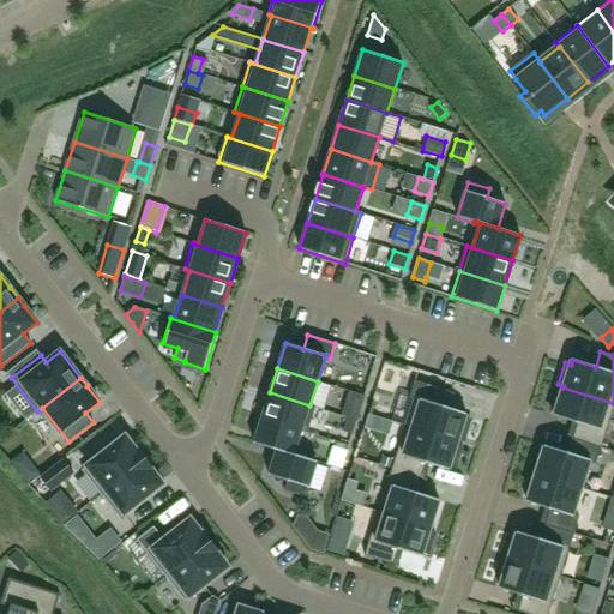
[(405,426),(458,443),(458,440),(464,441),(470,421),(465,419),(467,414),(444,407),(449,391),(415,381),(410,397),(415,398),(405,426)]
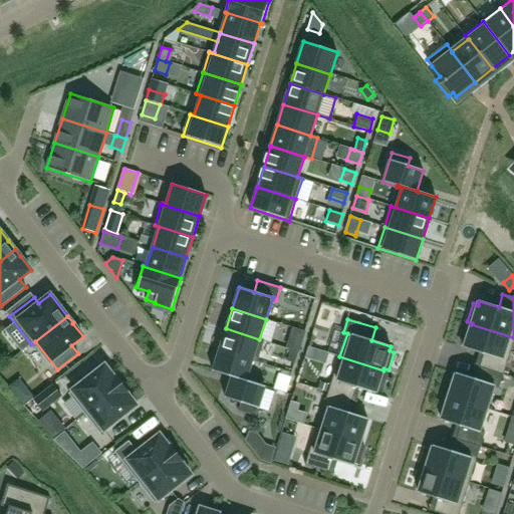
[(479,366),(503,374),(513,340),(513,337),(471,324),(471,326),(466,324),(461,342),(465,344),(464,348),(483,354),(479,366)]
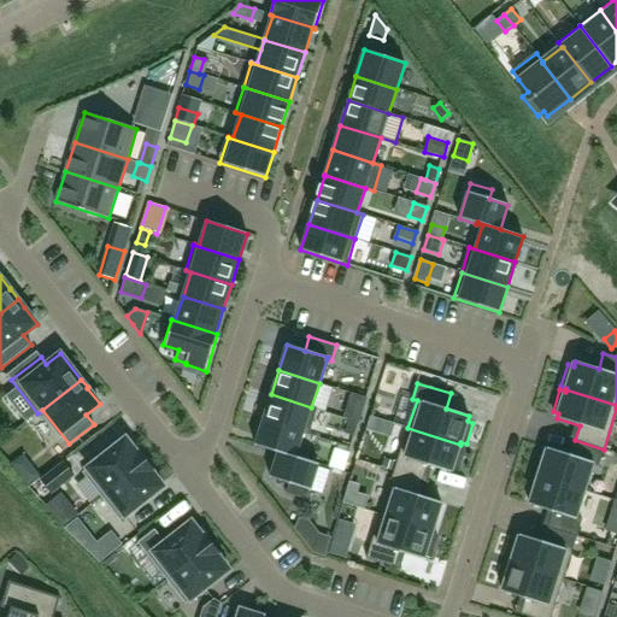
[(263,421),(303,434),(309,435),(317,409),(311,407),(271,394),(263,421)]
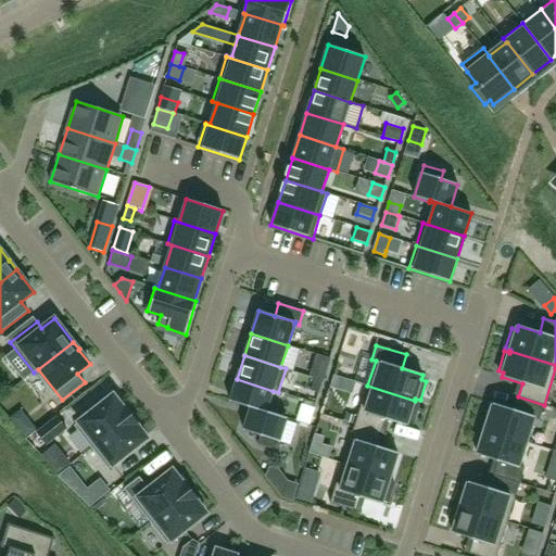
[(330,359),(317,355),(311,376),(324,380),(330,359)]
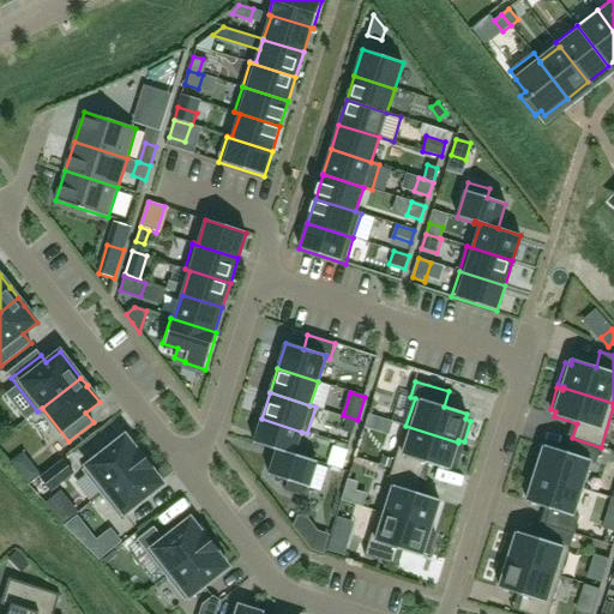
[(357,421),(348,417),(343,432),(353,434),(357,421)]
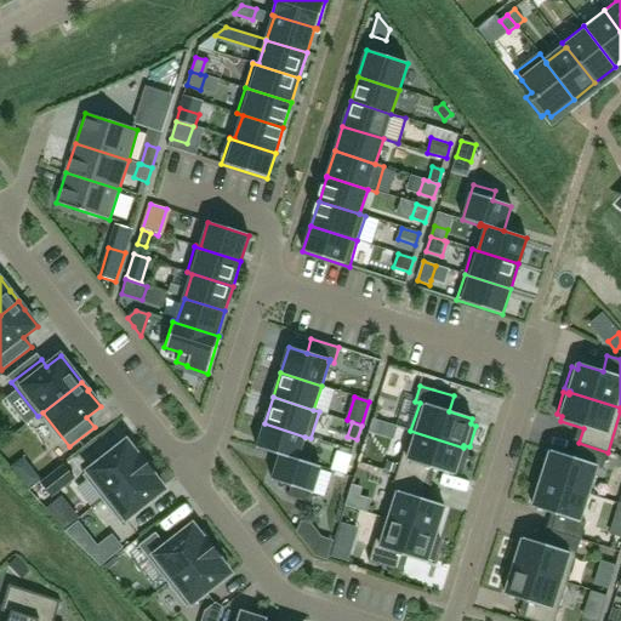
[(297,461),(297,460),(305,437),(265,423),(257,449),(280,456),(297,461)]
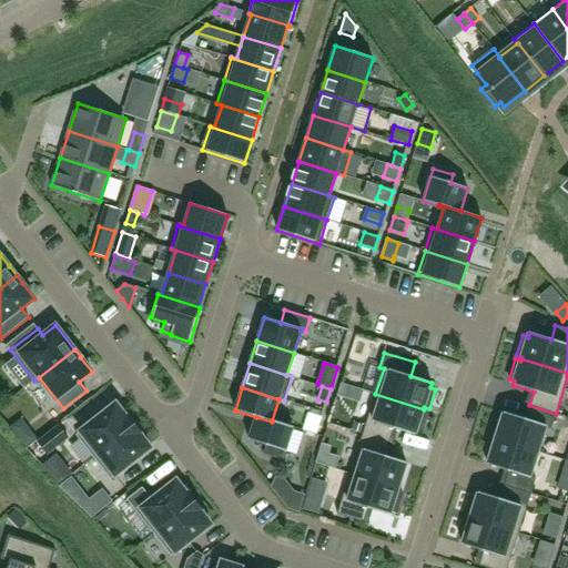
[(363,434),(389,443),(394,428),(415,435),(416,430),(422,433),(428,413),(423,411),(424,409),(375,394),(365,426),(363,434)]
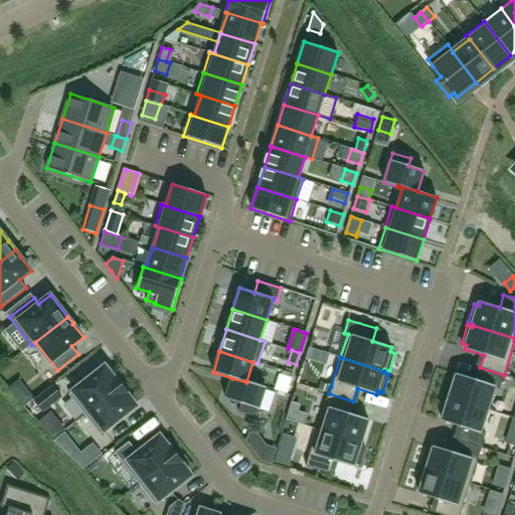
[(121,386),(105,366),(68,394),(84,414),(121,386)]
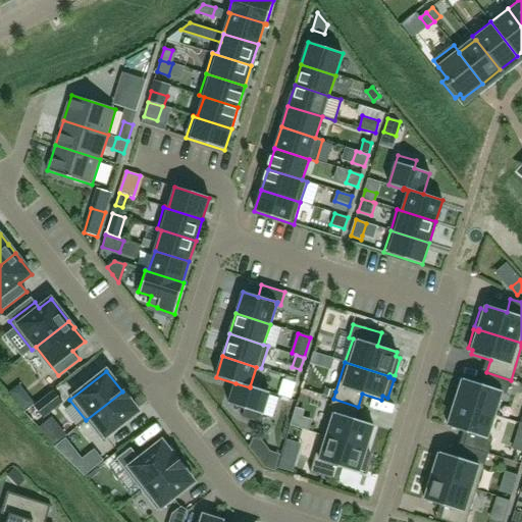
[(456,403),(494,415),(502,393),(507,395),(511,380),(486,372),(483,385),(463,379),(462,383),(457,381),(452,399),(456,401),(456,403)]
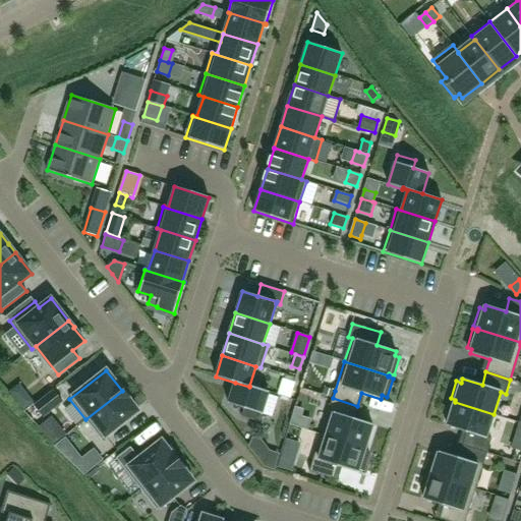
[(291,399),(295,384),(283,381),(279,395),(291,399)]
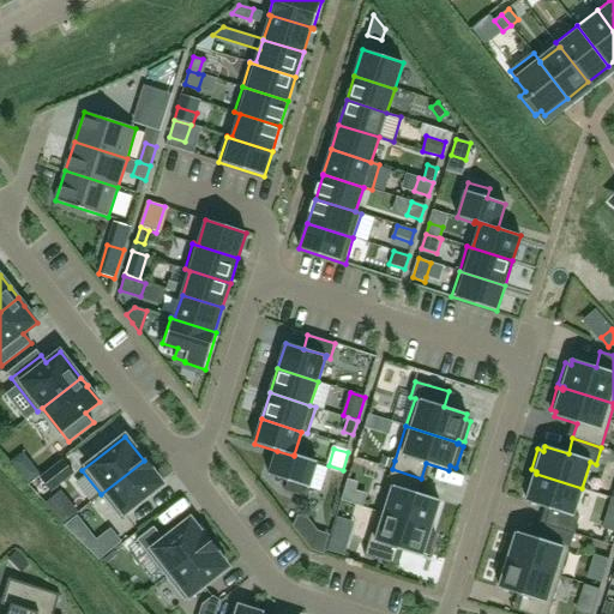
[(318,462),(294,455),(294,456),(277,451),(269,475),(287,481),(284,491),(306,498),(318,462)]
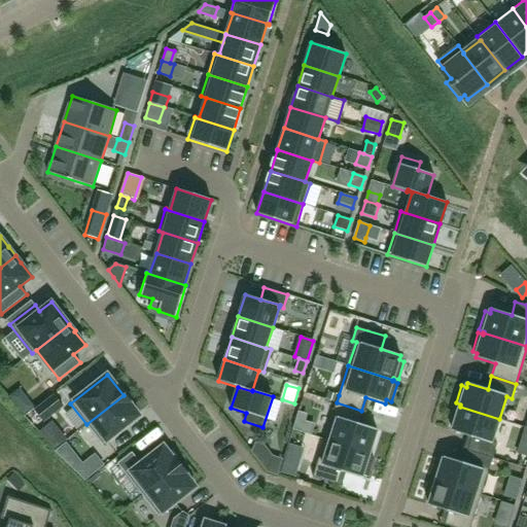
[(337,402),(339,395),(329,392),(326,399),(337,402)]
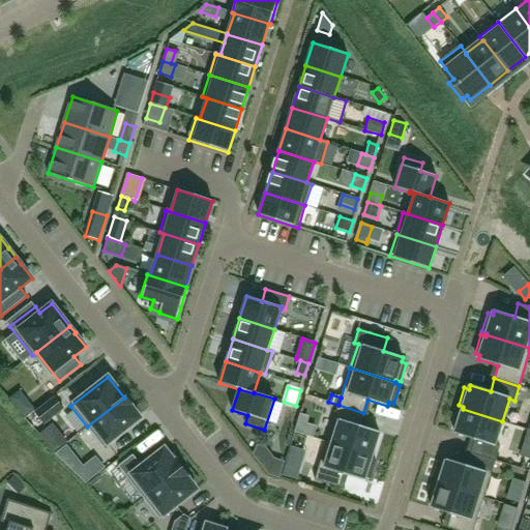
[(63,409),(54,396),(35,412),(45,423),(63,409)]
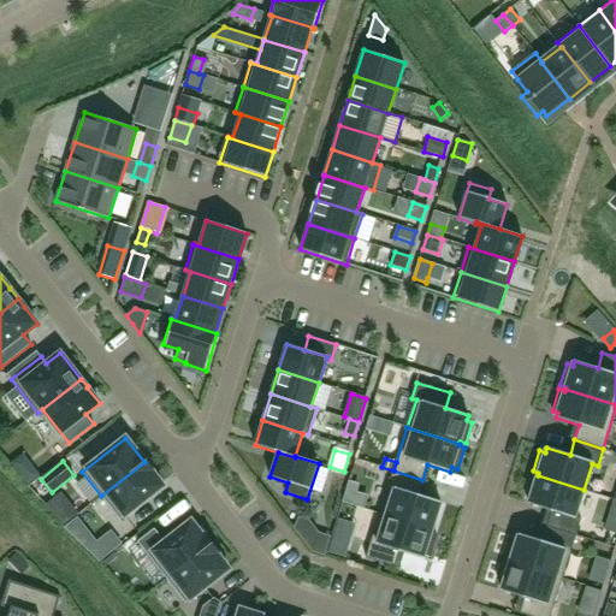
[(163,486),(144,462),(101,496),(120,520),(163,486)]
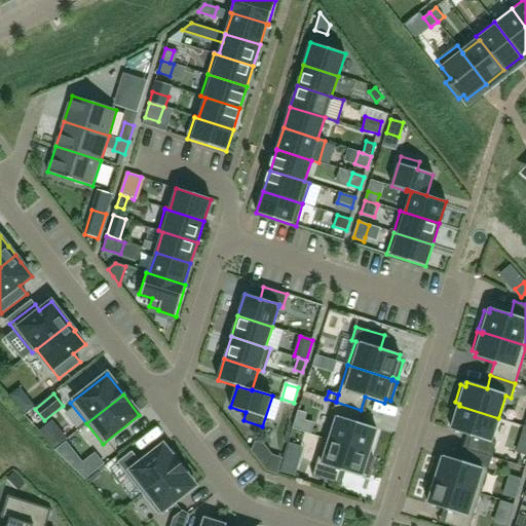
[(325,439),(369,453),(376,428),(357,422),(361,410),(336,402),(325,439)]
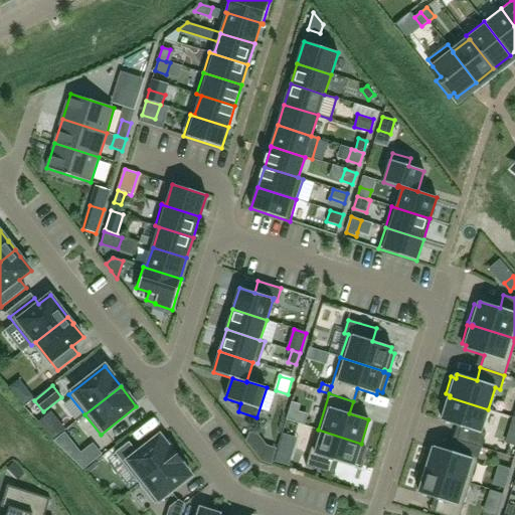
[(458,440),(482,448),(486,434),(481,432),(488,409),(450,397),(442,421),(461,427),(458,440)]
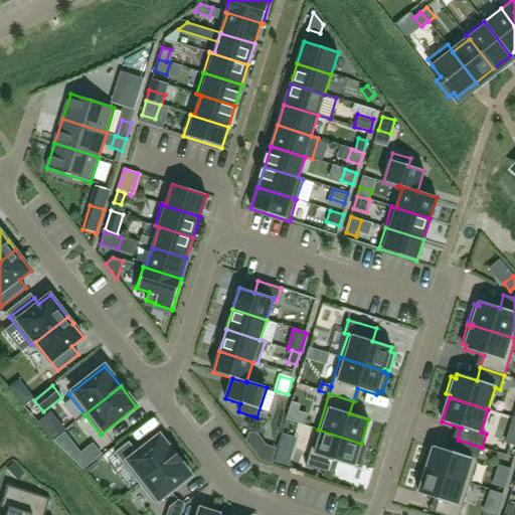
[(361,444),(318,430),(306,466),(330,474),(334,461),(353,467),(355,463),(359,465),(365,447),(360,445),(361,444)]
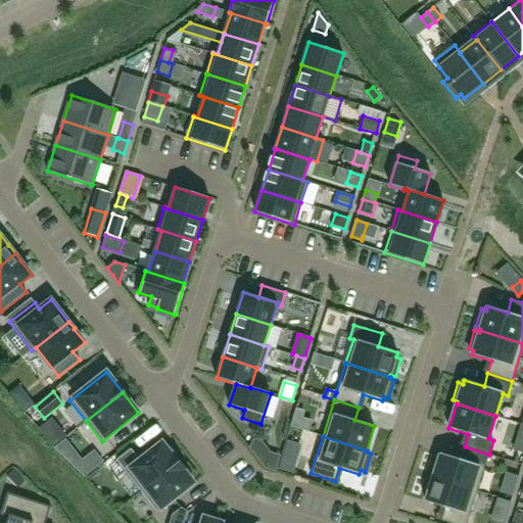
[(117,460),(141,490),(177,461),(162,442),(140,460),(131,448),(117,460)]
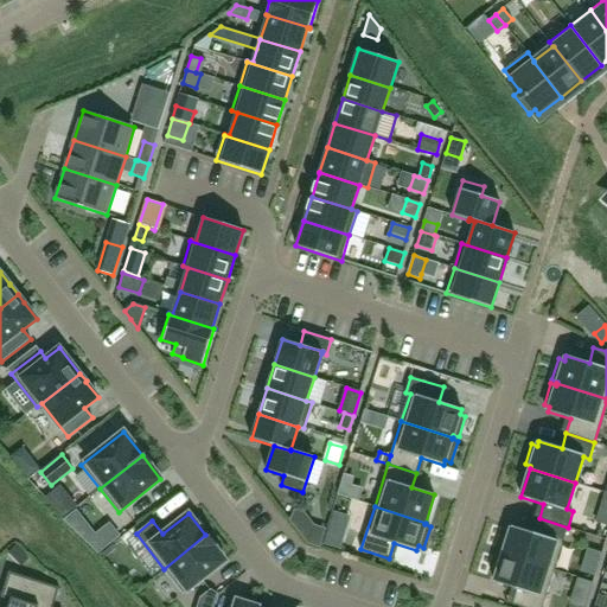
[(503,554),(554,570),(568,528),(540,518),(535,532),(511,526),(503,554)]
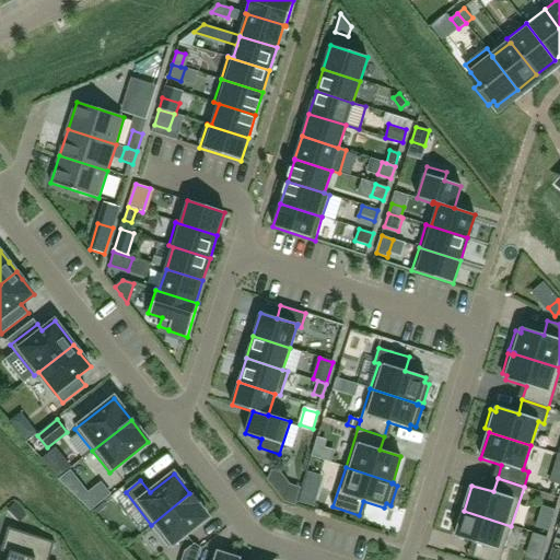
[(88,493),(80,500),(90,509),(109,494),(101,483),(88,493)]
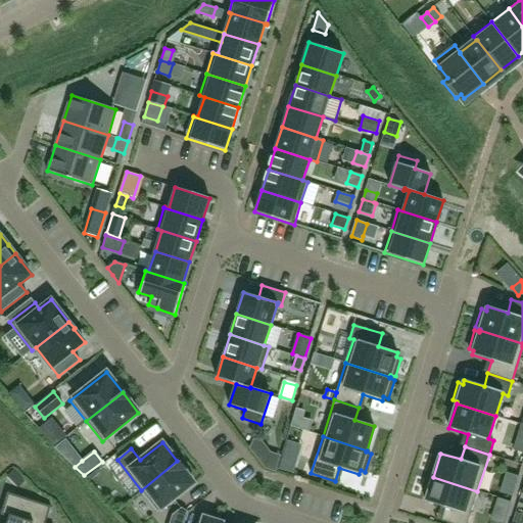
[(276,471),(280,459),(272,457),(269,468),(276,471)]
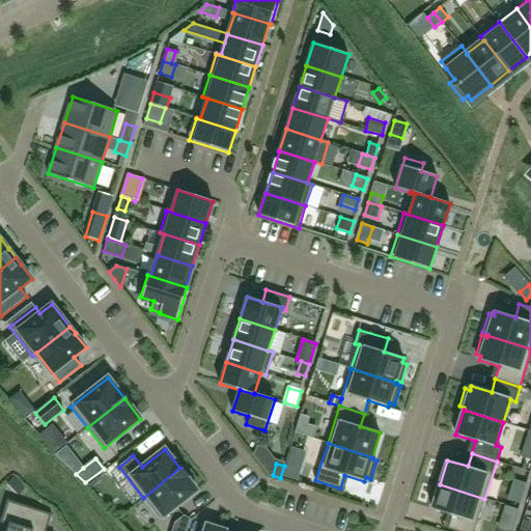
[(299,471),(284,467),(281,476),(296,481),(299,471)]
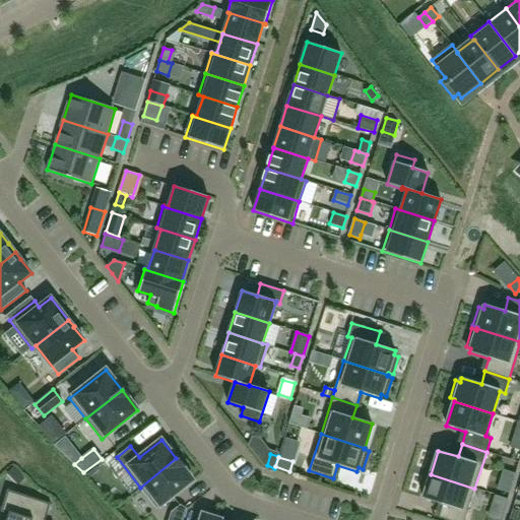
[(176,458),(140,488),(156,509),(193,480),(176,458)]
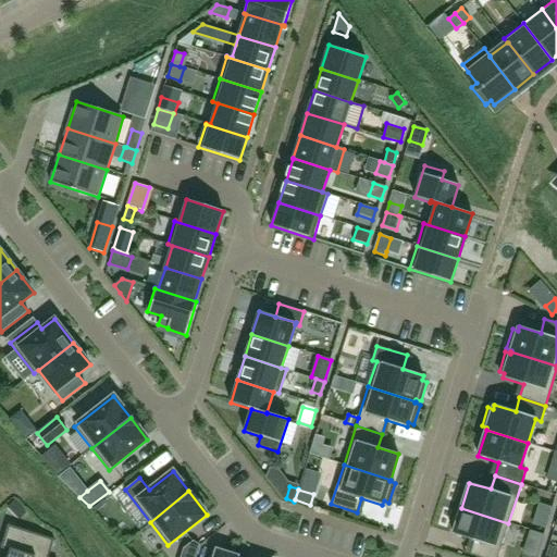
[(20,507),(14,502),(9,507),(14,512),(20,507)]
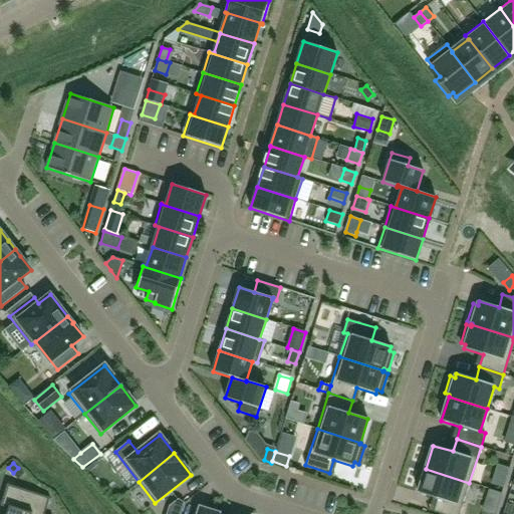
[(459,513),(469,483),(426,469),(418,493),(438,499),(434,512),(441,513),(459,513)]
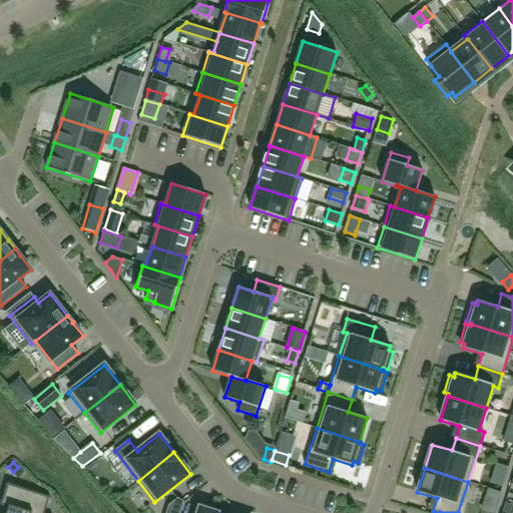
[(44,512),(50,496),(8,483),(1,504),(9,507),(6,512),(44,512)]
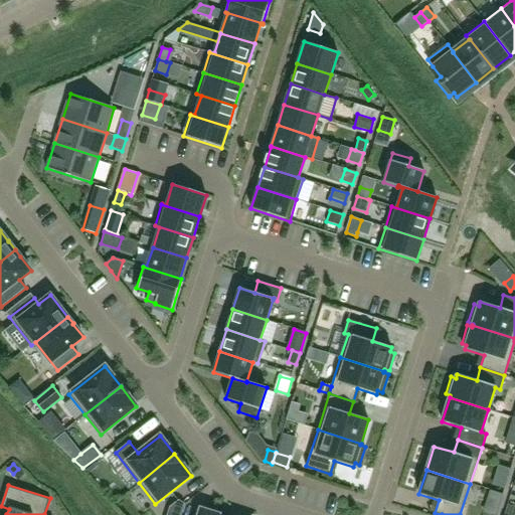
[(514,514),(514,506),(507,504),(504,514),(514,514)]
